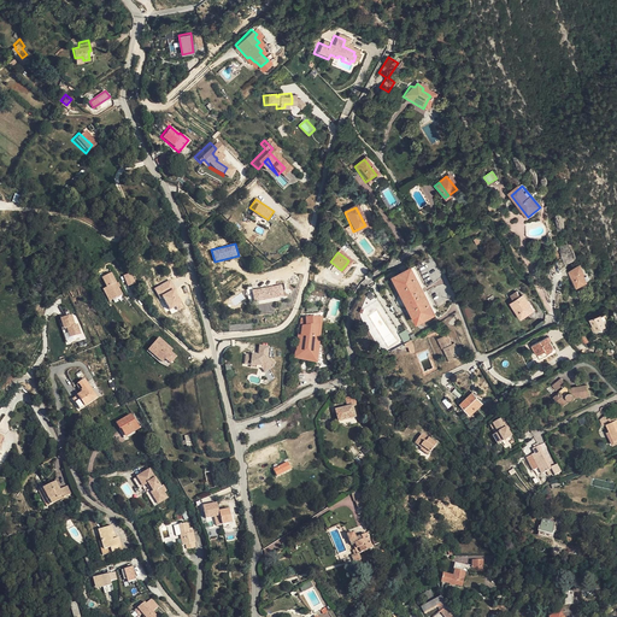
[(429,316),(407,269),(392,277),(413,323),(429,316)]
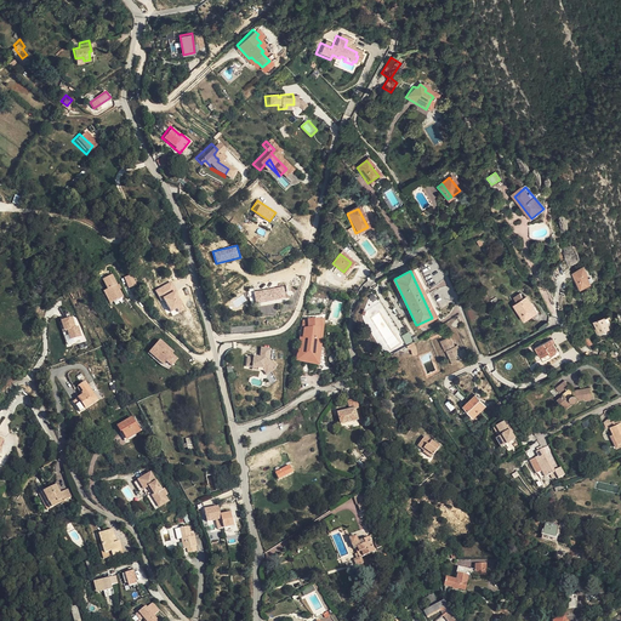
[(585,284),(579,273),(567,279),(573,290),(585,284)]
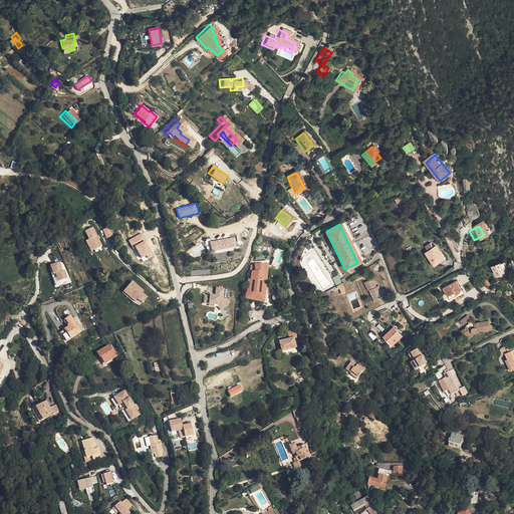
[(110,236),(105,227),(100,230),(105,240),(110,236)]
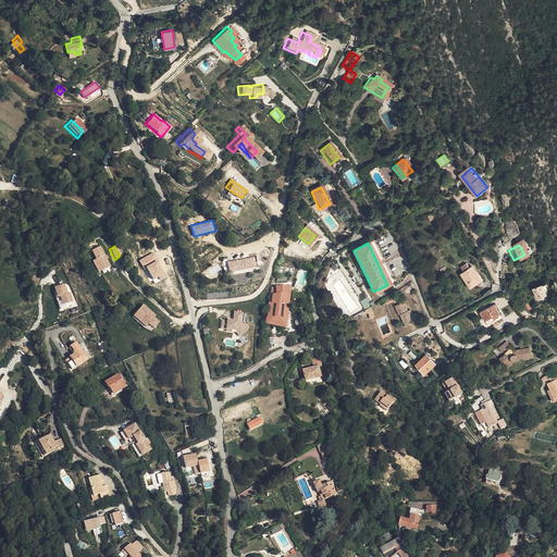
[(95,262),(94,263),(100,274),(110,268),(97,248),(89,255),(95,262)]
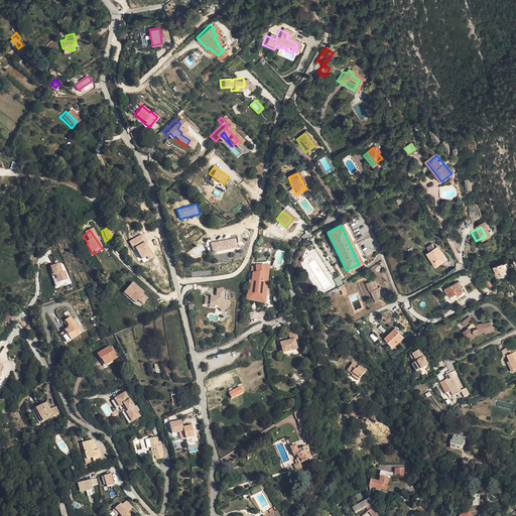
[(236,237),(211,242),(213,252),(238,247),(236,237)]
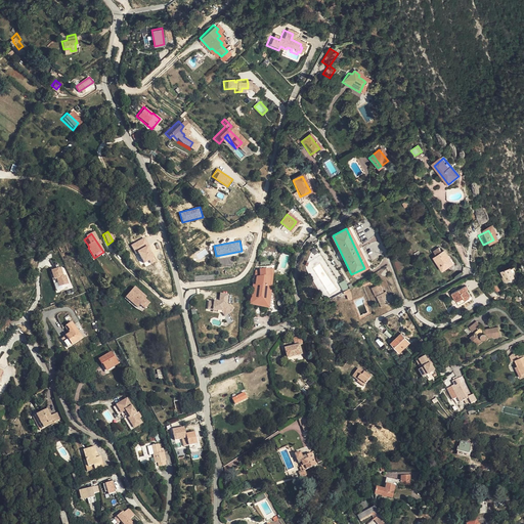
[(94,258),(88,248),(86,249),(92,259),(94,258)]
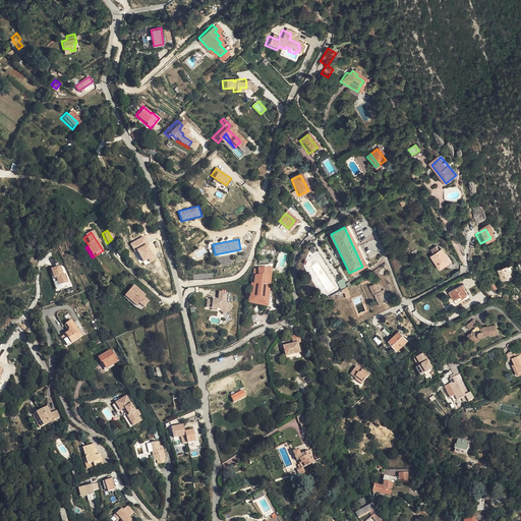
[(446,265),(438,252),(428,258),(437,272),(446,265)]
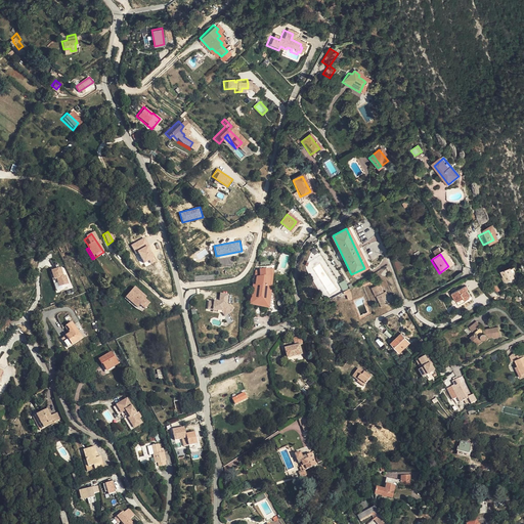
[(149,274),(157,269),(151,262),(144,267),(149,274)]
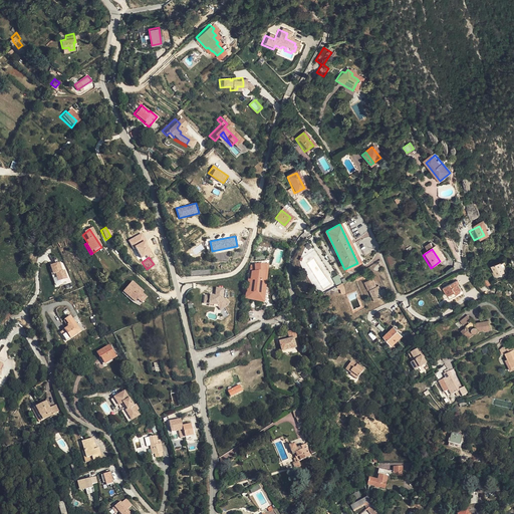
[(249,296),(260,296),(262,283),(263,269),(260,262),(253,262),(253,269),(250,269),(249,296)]
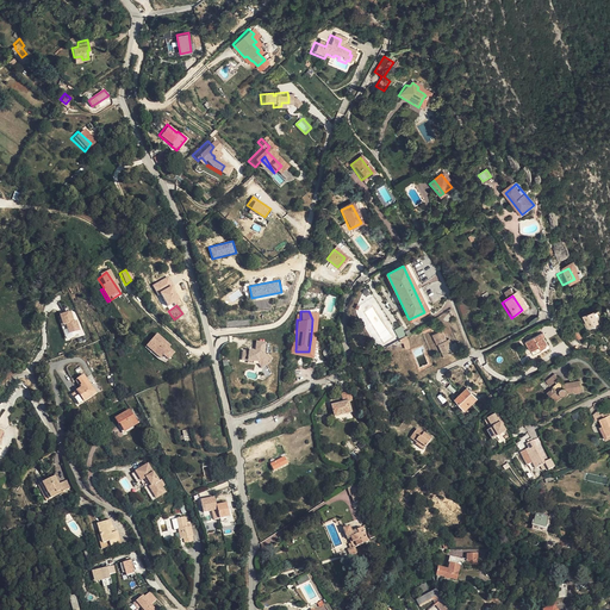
[(54,321),(56,325),(57,330),(60,329),(64,338),(74,335),(70,325),(67,327),(63,317),(54,321)]
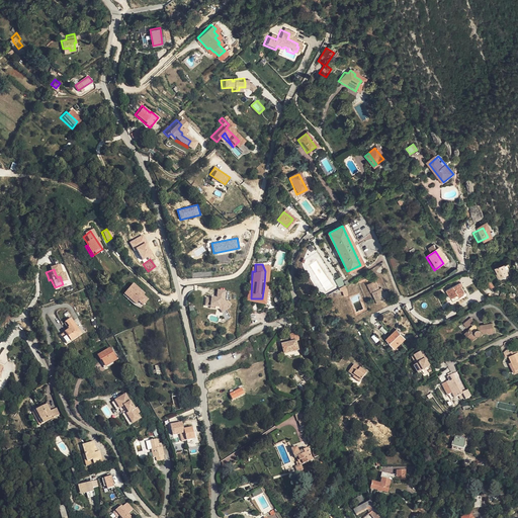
[(501,274),(498,269),(491,272),(495,281),(503,277),(501,274)]
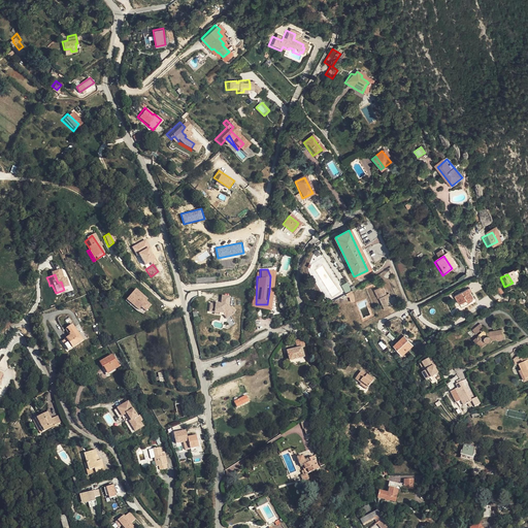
[(50,286),(48,282),(45,283),(51,295),(56,293),(52,285),(50,286)]
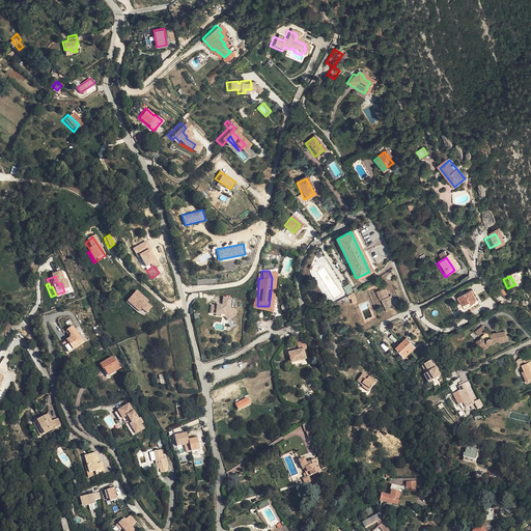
[(379,285),(372,288),(376,297),(382,309),(394,303),(391,297),(387,298),(386,295),(384,297),(379,285)]
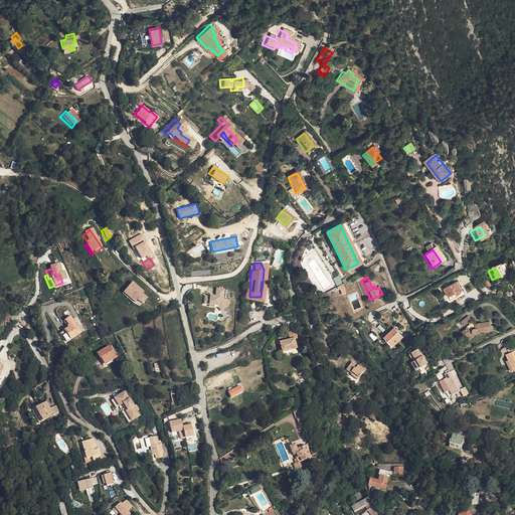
[(141,293),(140,292),(130,283),(121,293),(126,298),(137,307),(144,298),(140,294),(141,293)]
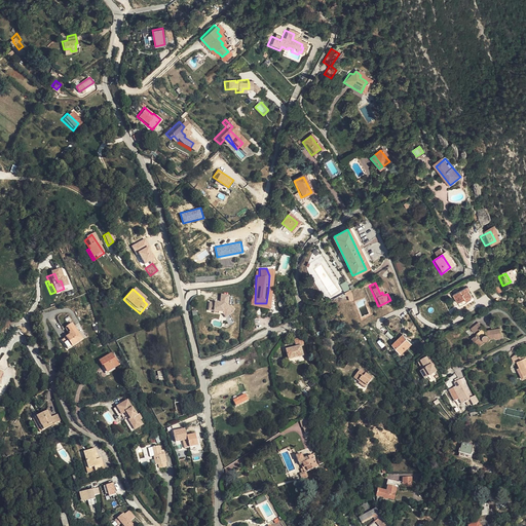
[(460,305),(467,302),(461,292),(450,298),(453,306),(459,303),(460,305)]
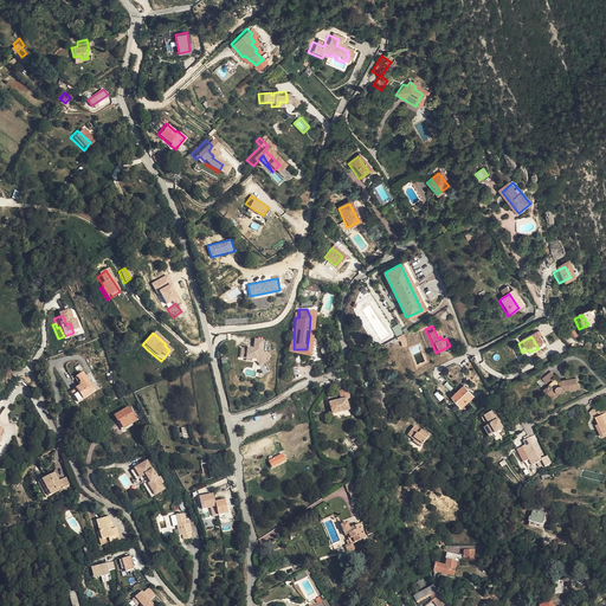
[(251,345),(249,353),(249,355),(243,353),(243,354),(237,353),(234,361),(240,362),(256,366),(258,369),(263,366),(262,365),(259,359),(258,358),(260,347),(251,345)]
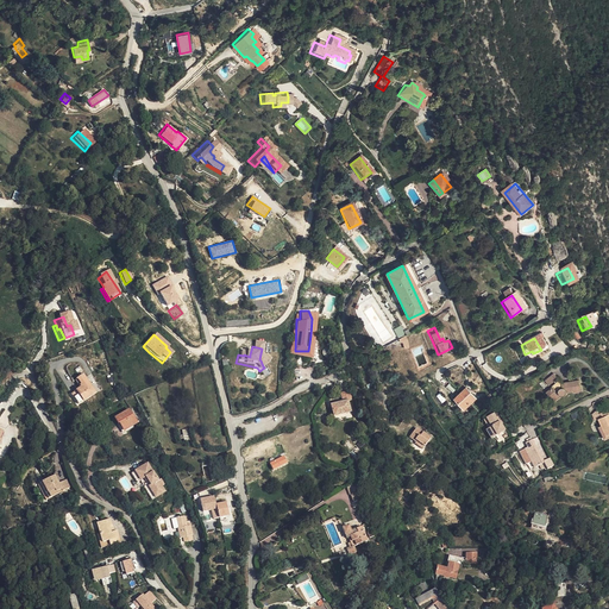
[(257,368),(242,364),(240,366),(252,370),(255,374),(259,371),(257,368)]
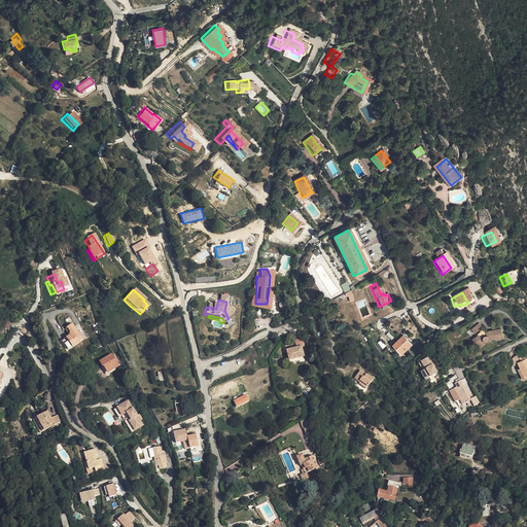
[(469,335),(475,330),(478,328),(475,324),(465,330),(469,335)]
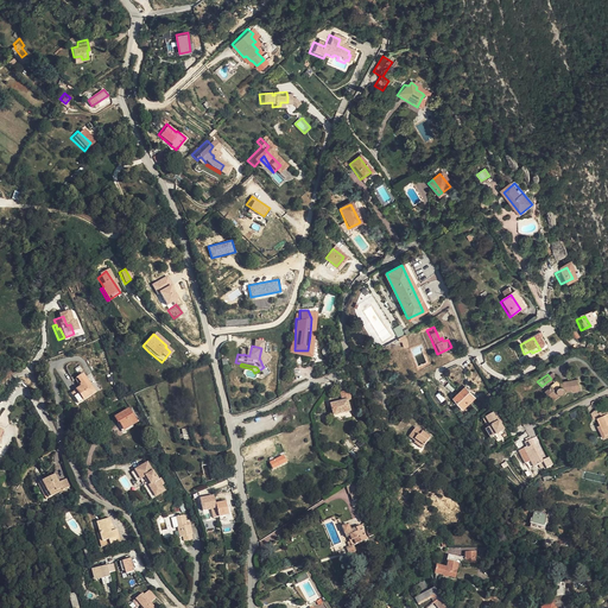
[(78,390),(76,392),(67,399),(74,409),(90,397),(77,380),(73,382),(78,390)]
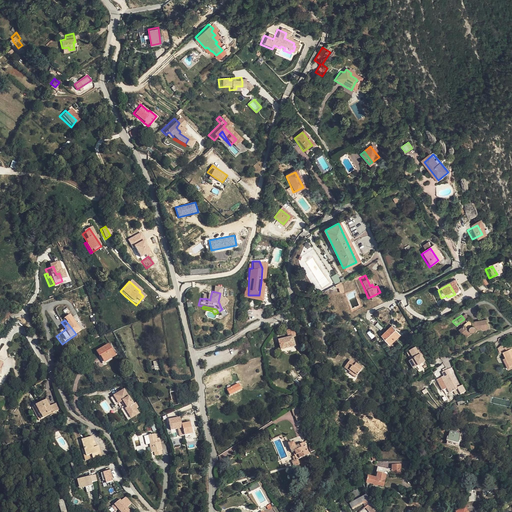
[(466,323),(464,326),(460,328),(461,330),(457,333),(461,339),(467,335),(469,337),(470,336),(472,334),(471,330),(477,329),(477,330),(482,329),(481,321),(466,323)]
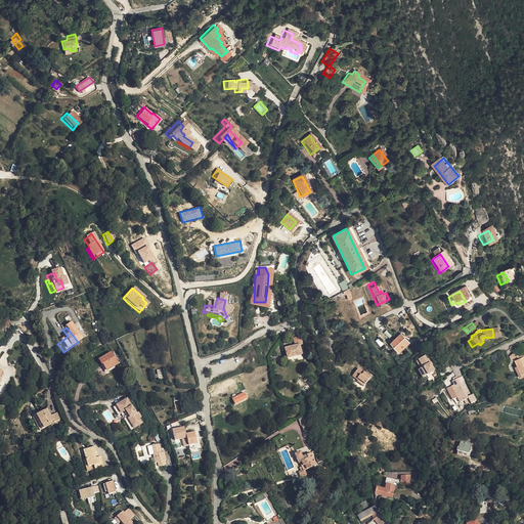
[(395,352),(403,344),(397,336),(388,344),(395,352)]
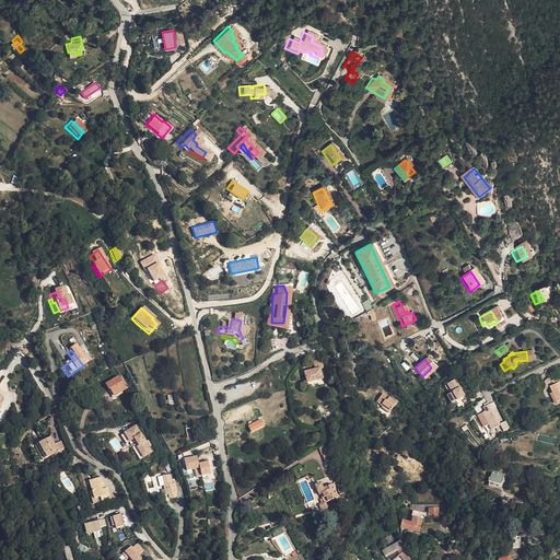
[(302,385),(316,380),(313,370),(316,368),(314,360),(305,363),(308,371),(298,375),(302,385)]
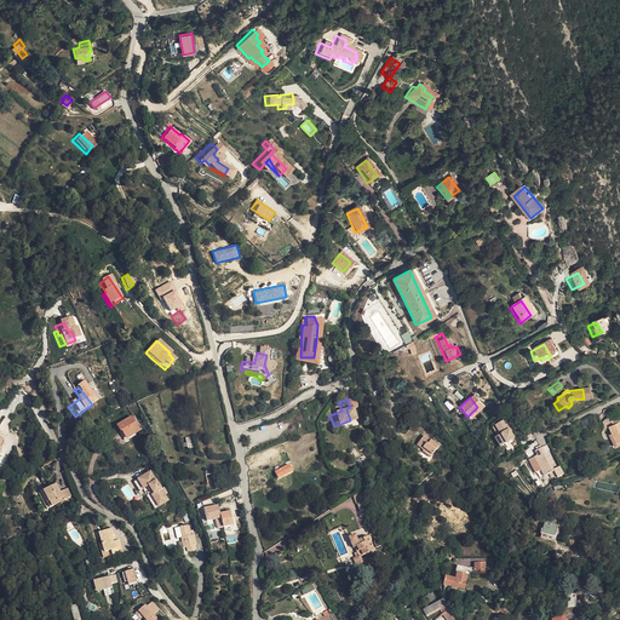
[(604,426),(608,434),(613,443),(618,441),(619,440),(619,429),(615,420),(604,426)]
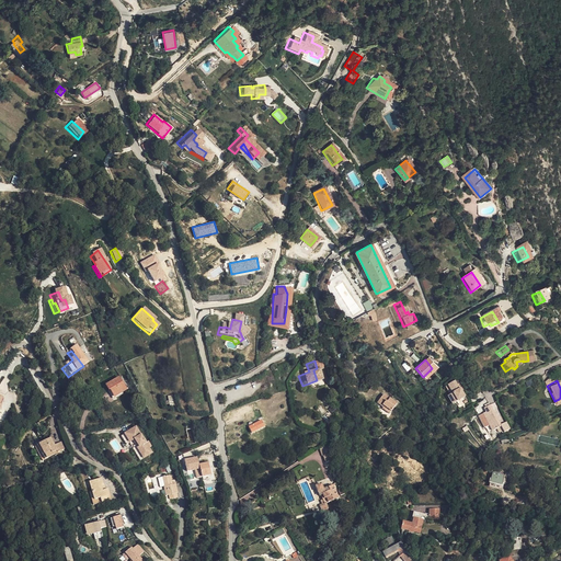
[(116,404),(124,396),(114,386),(104,396),(107,399),(110,398),(116,404)]
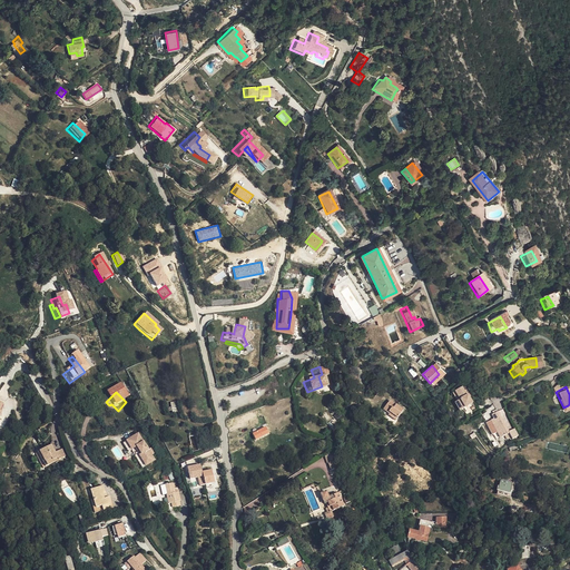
[(470,410),(467,406),(464,403),(465,402),(460,394),(453,401),(459,408),(457,410),(462,416),(470,410)]
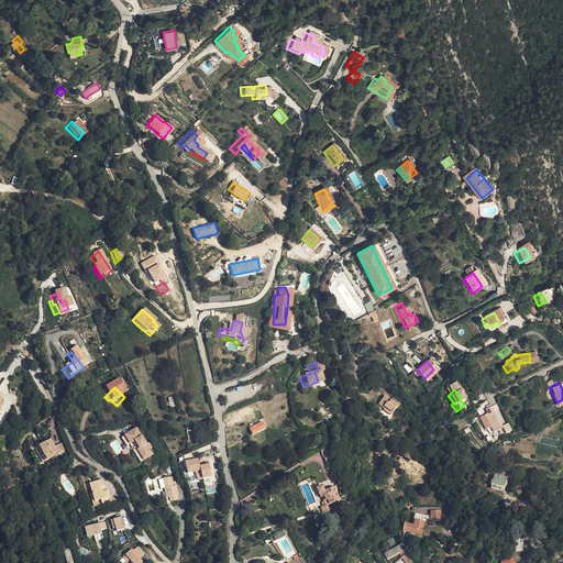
[(556,403),(552,394),(549,395),(555,407),(562,403),(561,400),(556,403)]
